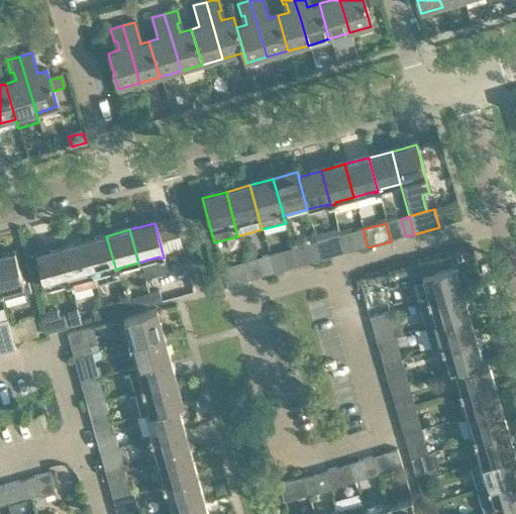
[(368,247),(363,229),(339,236),(343,254),(368,247)]
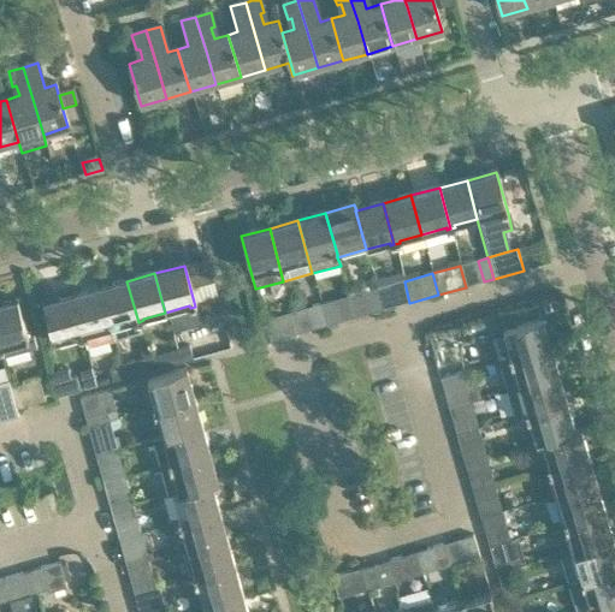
[(139,322),(126,281),(100,289),(110,327),(132,321),(134,324),(139,322)]
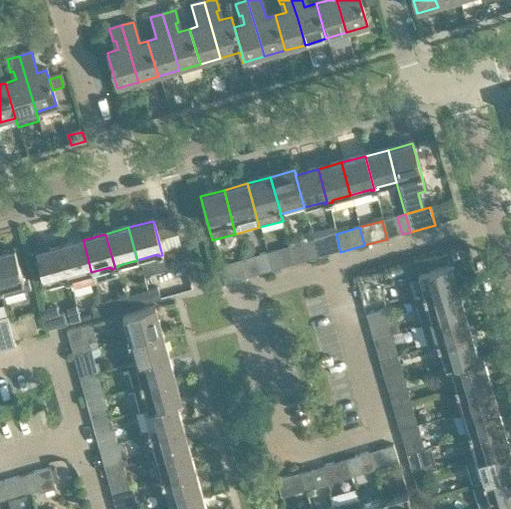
[(340,252),(336,234),(313,241),(318,258),(340,252)]
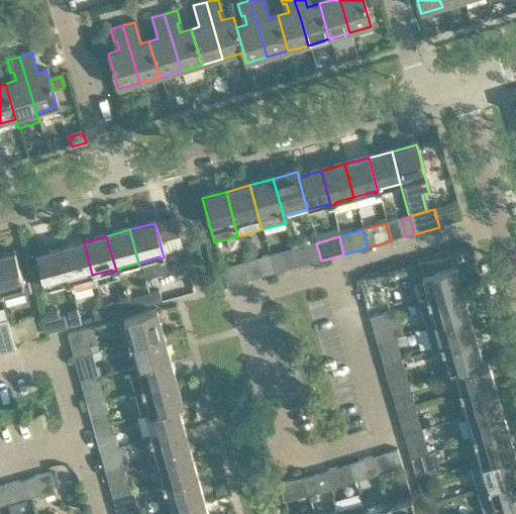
[(92,275),(84,242),(59,249),(69,284),(70,283),(73,294),(95,288),(91,275),(92,275)]
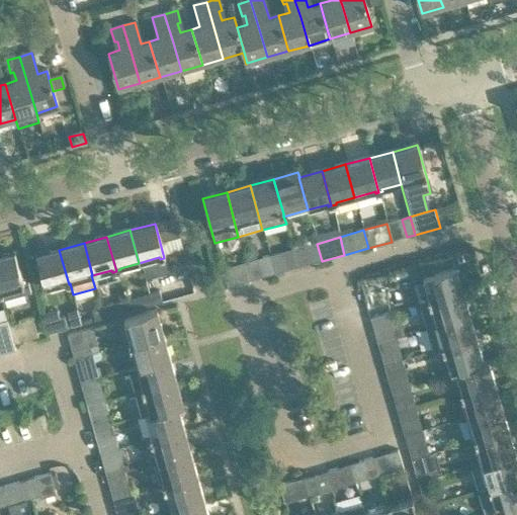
[(322,261),(317,244),(308,246),(313,264),(322,261)]
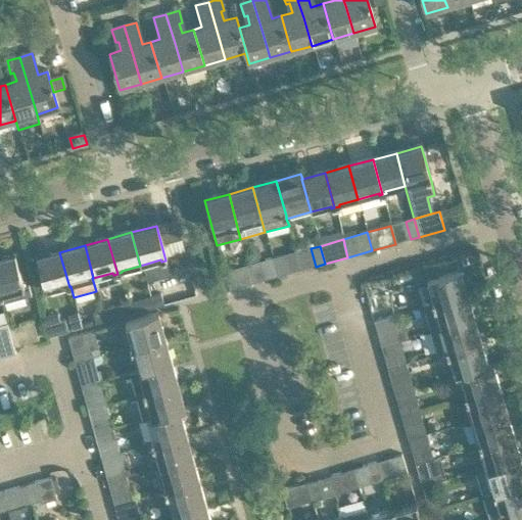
[(69,287),(59,252),(36,258),(45,291),(65,286),(65,287),(69,287)]
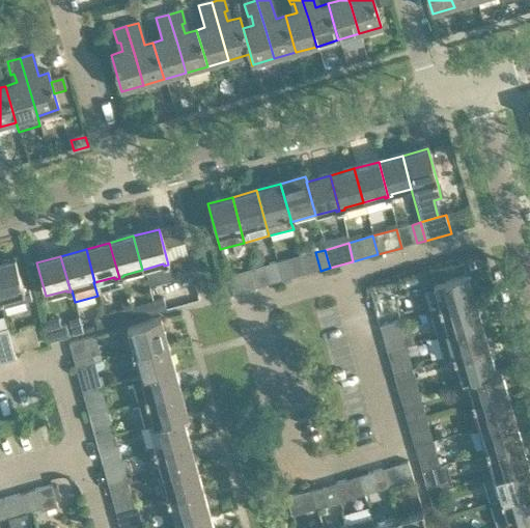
[(15,260),(0,264),(0,302),(2,310),(31,302),(28,293),(24,294),(15,260)]
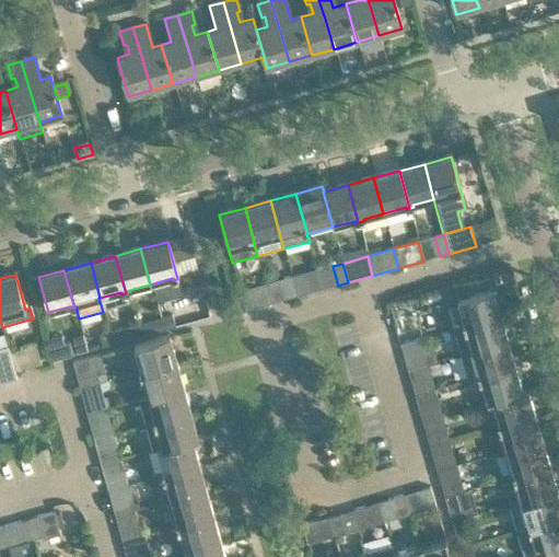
[(300,275),(291,278),(297,298),(305,294),(300,275)]
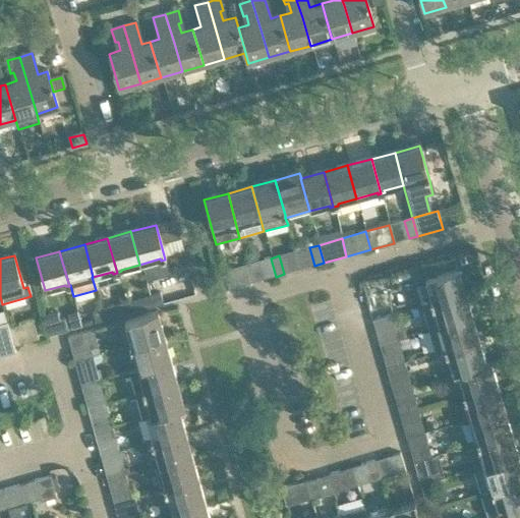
[(276,277),(271,259),(263,261),(268,279),(276,277)]
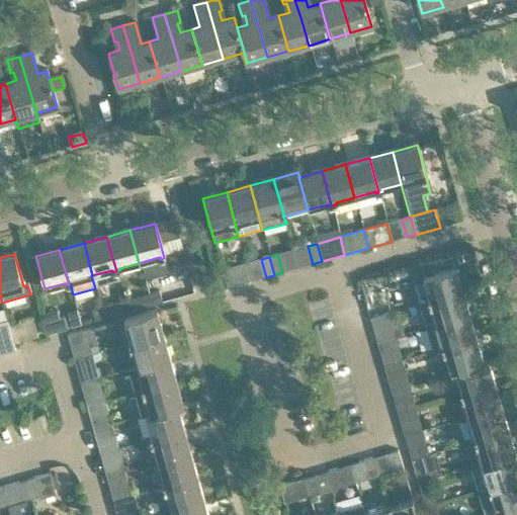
[(222,270),(227,288),(251,281),(246,263),(222,270)]
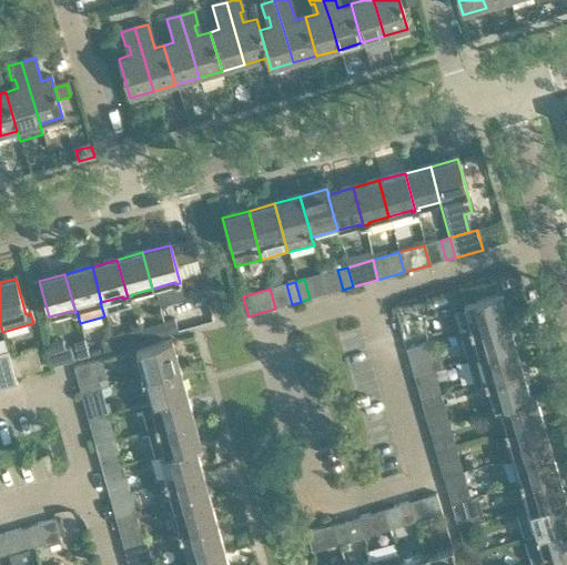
[(464,309),(453,312),(459,335),(469,333),(507,322),(498,295),(463,305),(464,309)]
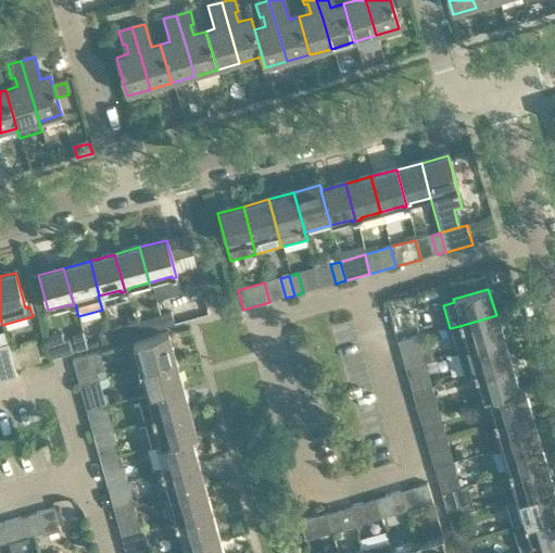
[(390,317),(398,343),(416,338),(415,331),(418,327),(415,314),(408,312),(390,317)]
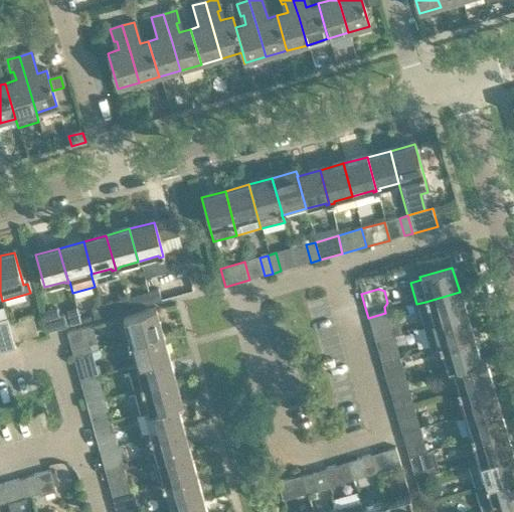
[(158,291),(147,294),(150,305),(160,302),(158,291)]
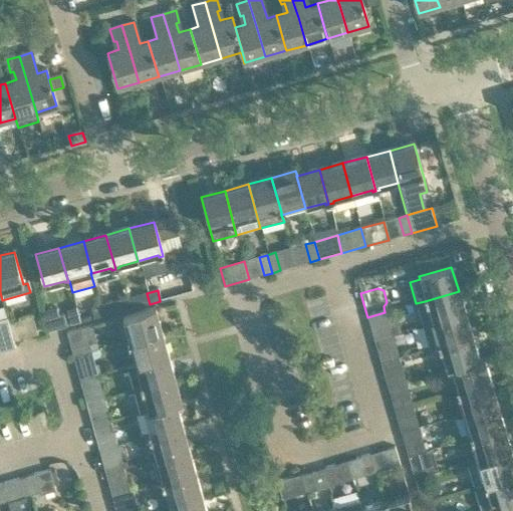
[(425,301),(416,303),(423,326),(434,323),(465,314),(459,291),(425,301)]
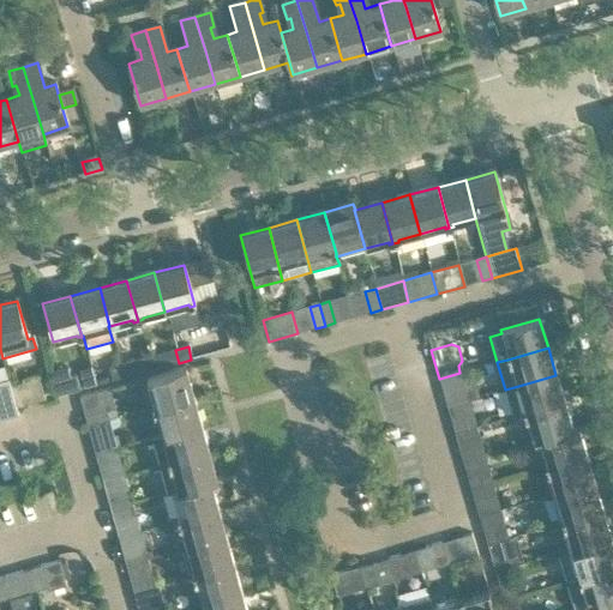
[(179,363),(175,350),(148,357),(151,370),(179,363)]
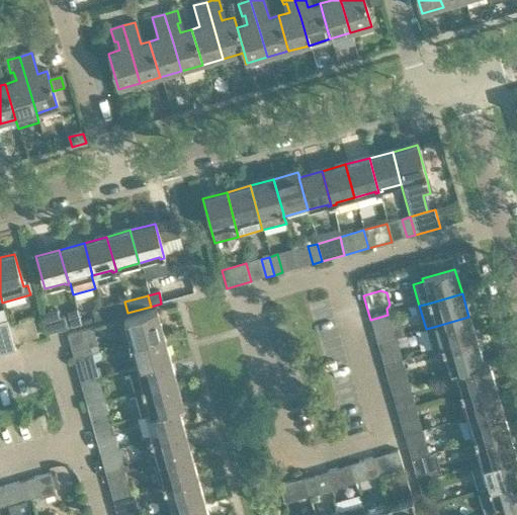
[(127,313),(124,302),(111,306),(101,309),(104,319),(114,317),(127,313)]
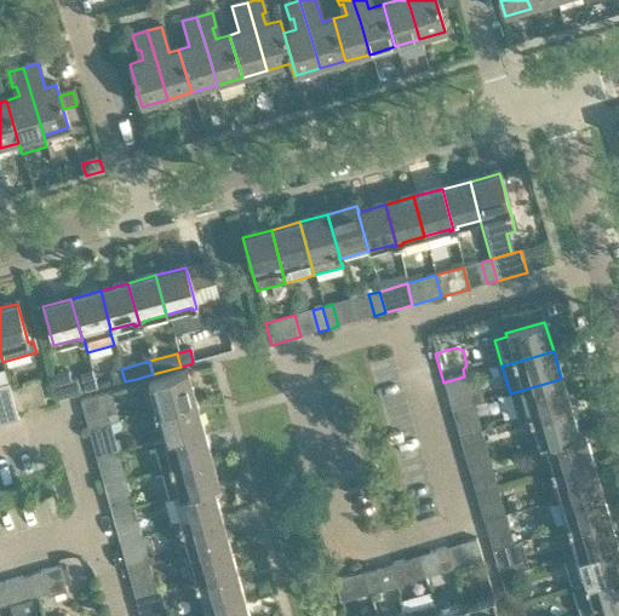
[(125,381),(121,369),(109,373),(113,385),(125,381)]
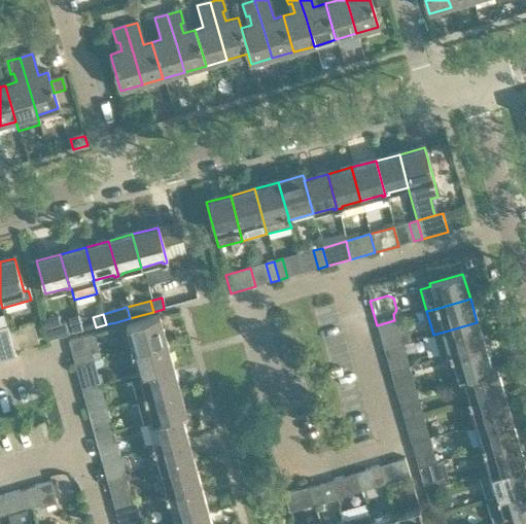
[(77,316),(67,318),(71,335),(81,332),(77,316)]
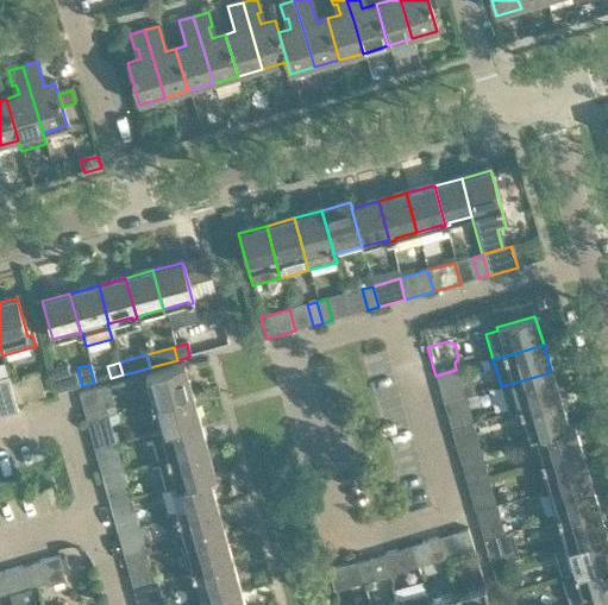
[(192,395),(183,366),(145,377),(151,401),(150,402),(151,405),(192,395)]
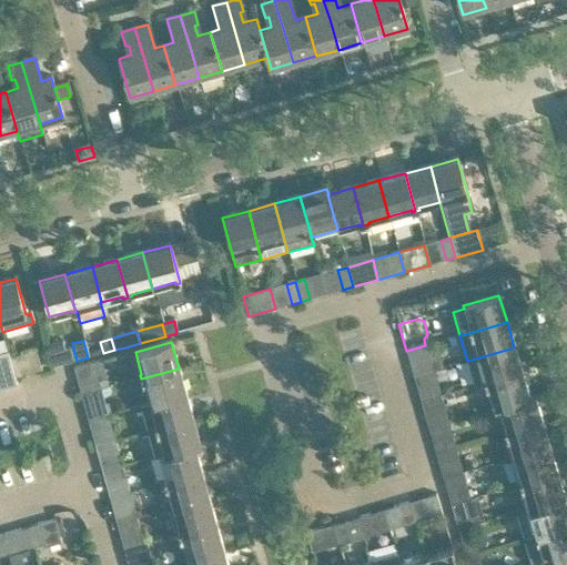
[(46,347),(51,367),(73,362),(70,350),(64,351),(62,343),(46,347)]
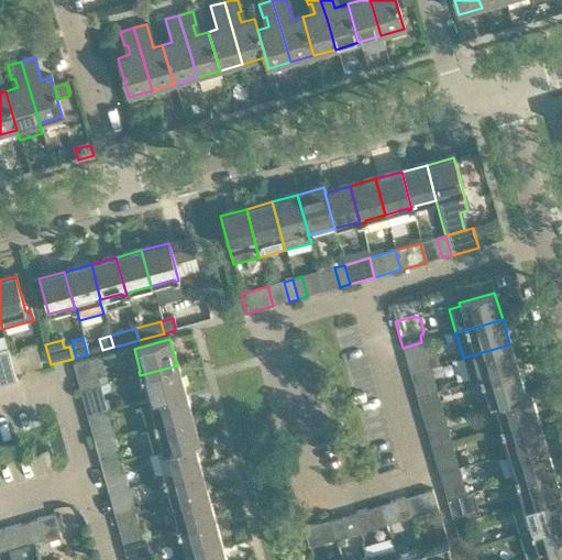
[(429,368),(421,342),(403,348),(409,373),(429,368)]
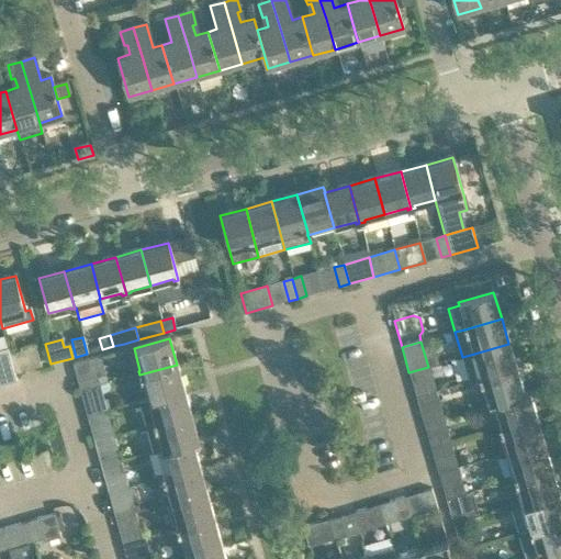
[(474,354),(462,357),(470,382),(479,380),(516,369),(508,344),(474,354)]
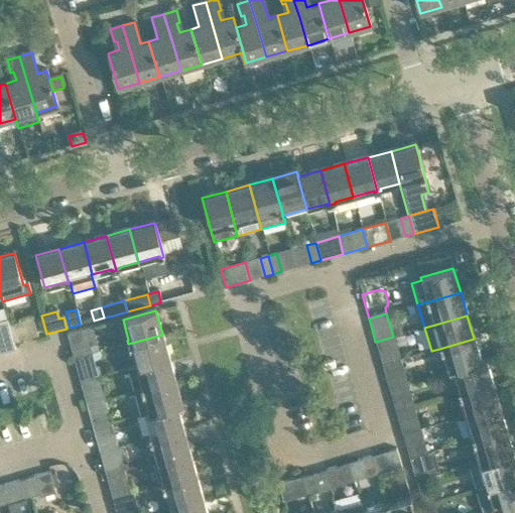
[(6,321),(0,322),(0,354),(14,350),(13,344),(12,344),(7,327),(8,327),(6,321)]
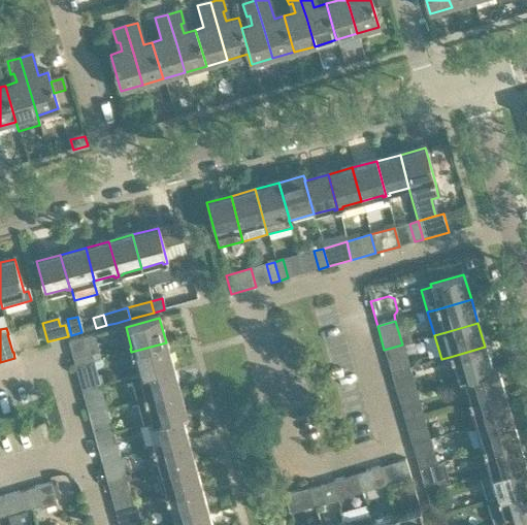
[(68,342),(75,367),(93,362),(91,356),(98,354),(93,335),(68,342)]
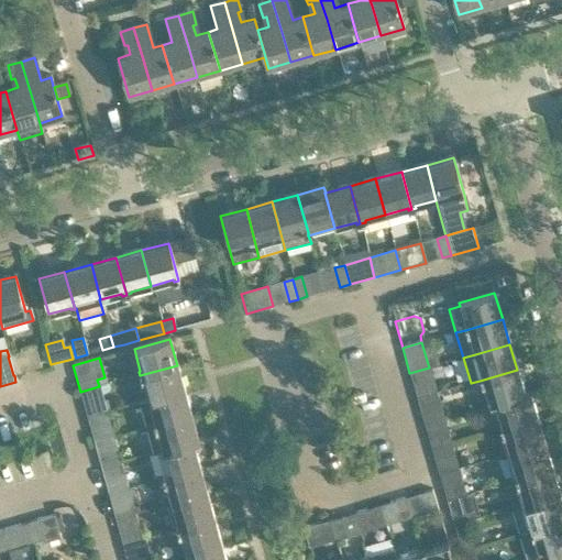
[(184,392),(177,365),(140,375),(141,381),(142,381),(149,402),(184,392)]
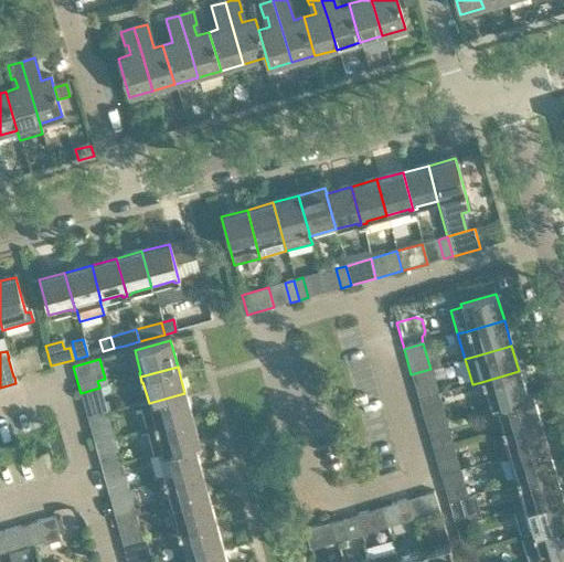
[(438,394),(431,369),(411,374),(418,400),(438,394)]
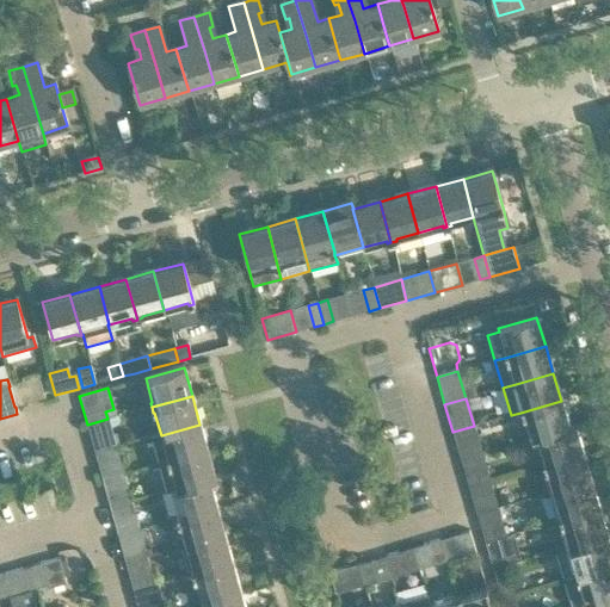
[(570,428),(561,401),(521,413),(522,417),(525,416),(533,441),(537,439),(537,438),(570,429),(570,428)]
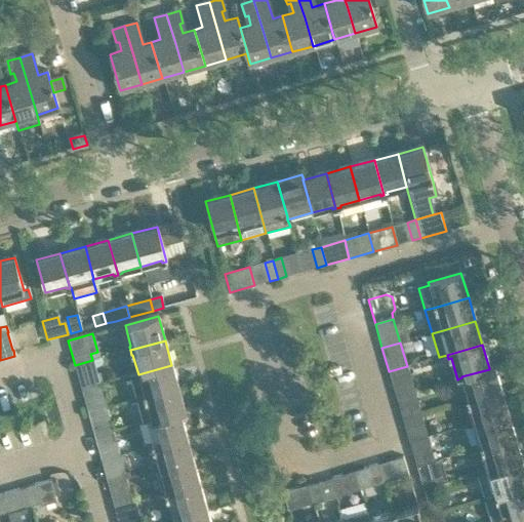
[(99,385),(92,360),(75,365),(81,390),(99,385)]
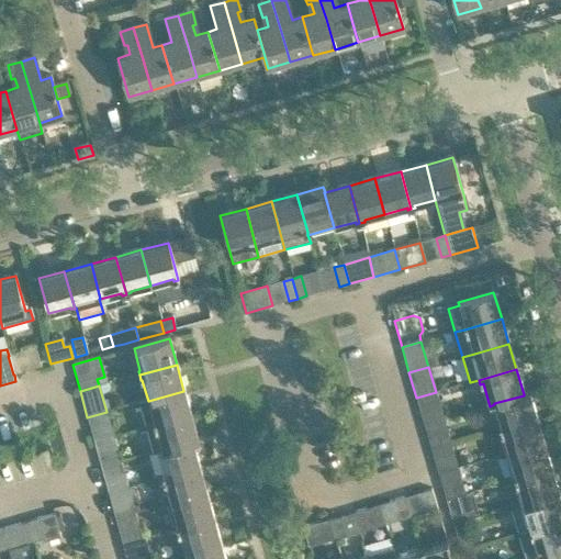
[(191,416),(183,391),(148,401),(138,402),(146,428),(191,416)]
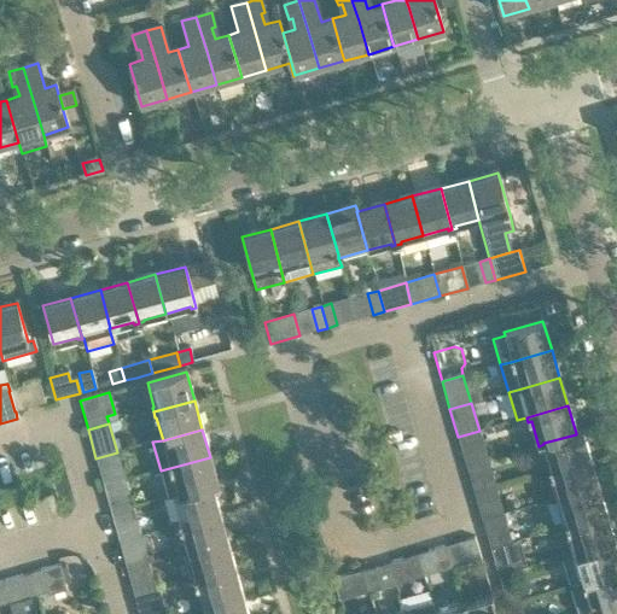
[(482,442),(479,431),(458,437),(460,448),(482,442)]
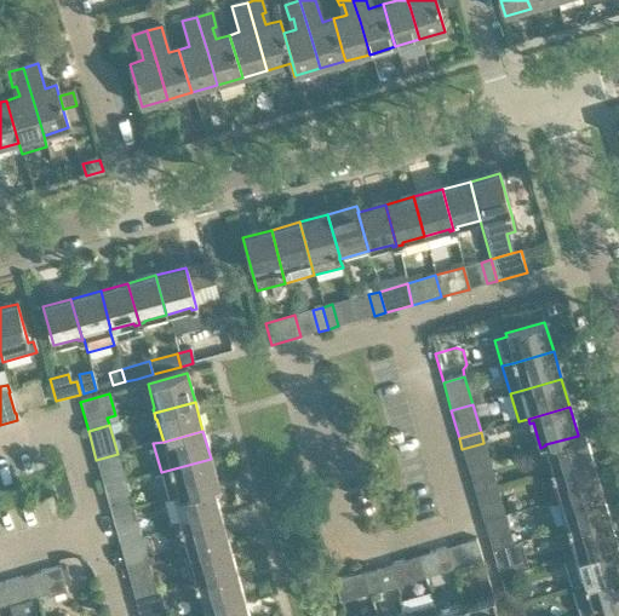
[(583,432),(578,435),(578,436),(545,444),(545,445),(552,468),(550,470),(551,473),(592,462),(583,432)]
